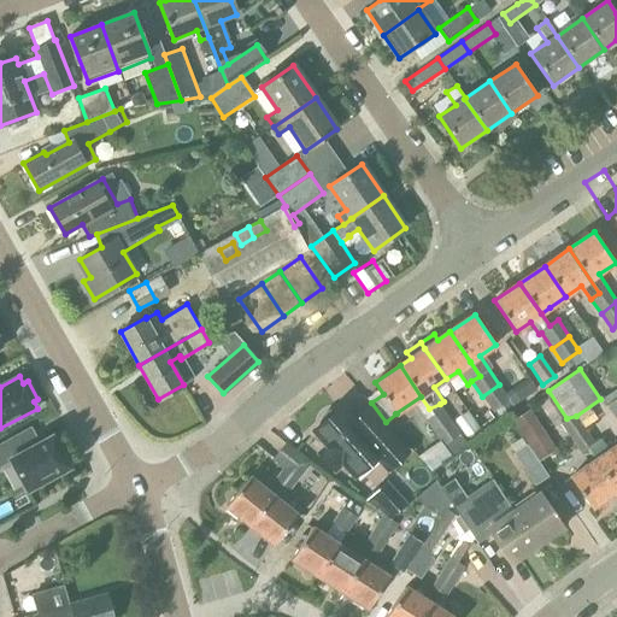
[(510,400),(499,385),(491,391),(482,397),(493,412),(510,400)]
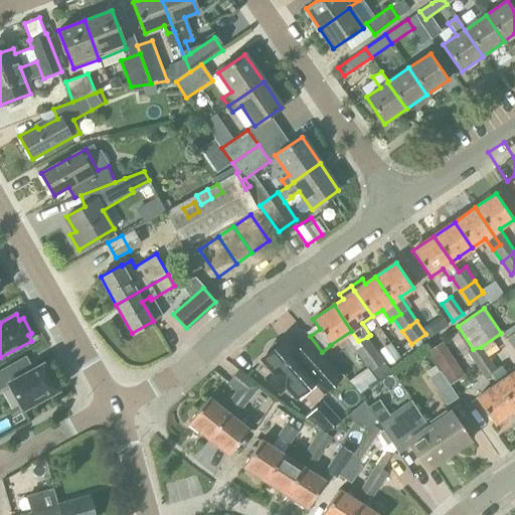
[(514,324),(503,332),(514,350),(514,324)]
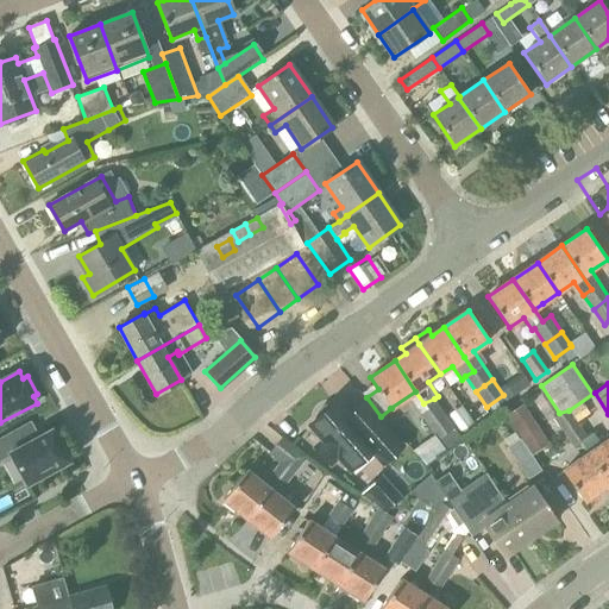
[(322,406),(319,409),(315,419),(309,424),(322,439),(315,445),(330,463),(338,456),(349,469),(370,450),(382,463),(402,445),(364,402),(351,414),(338,399),(332,405),(322,406)]
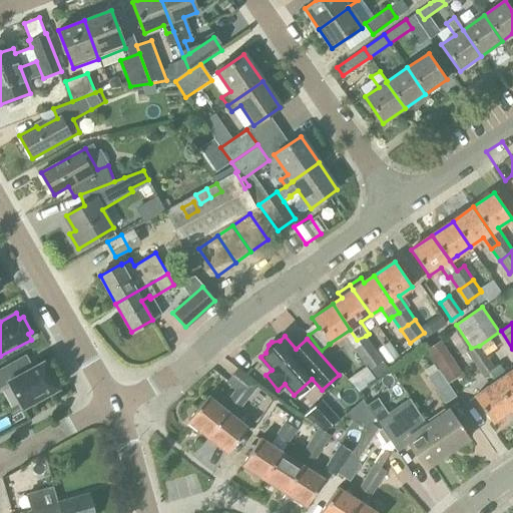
[(374,348),(366,336),(357,340),(350,345),(360,358),(374,348)]
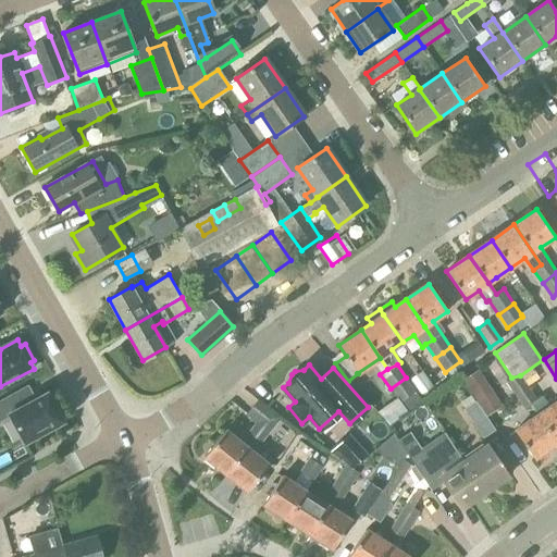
[(479,399),(491,392),(478,372),(466,381),(479,399)]
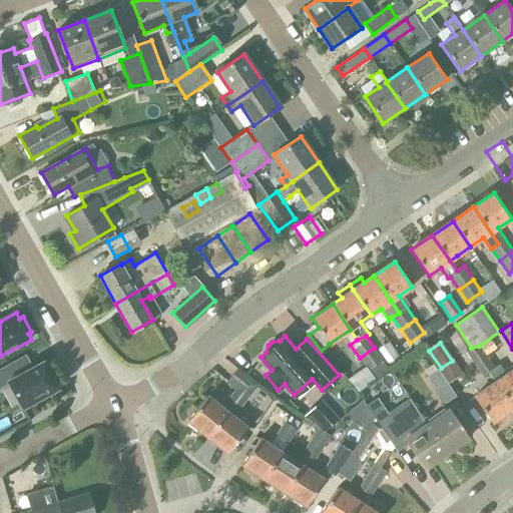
[(466,352),(475,365),(487,357),(479,346),(471,348),(466,352)]
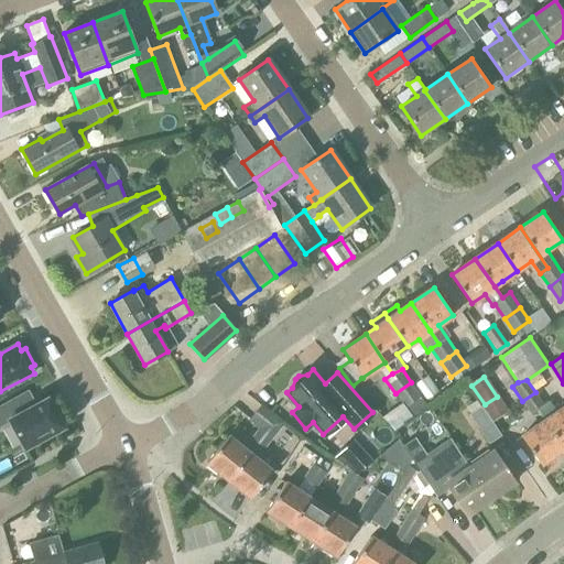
[(427,407),(424,402),(421,398),(421,397),(411,382),(396,393),(405,408),(408,407),(413,418),(427,407)]
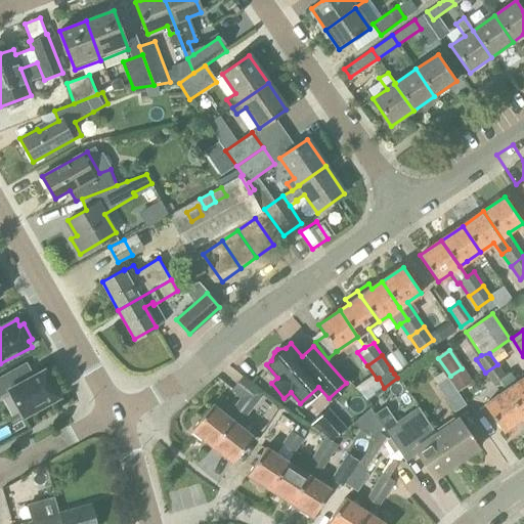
[(506,375),(497,364),(485,373),(492,384),(498,380),(506,375)]
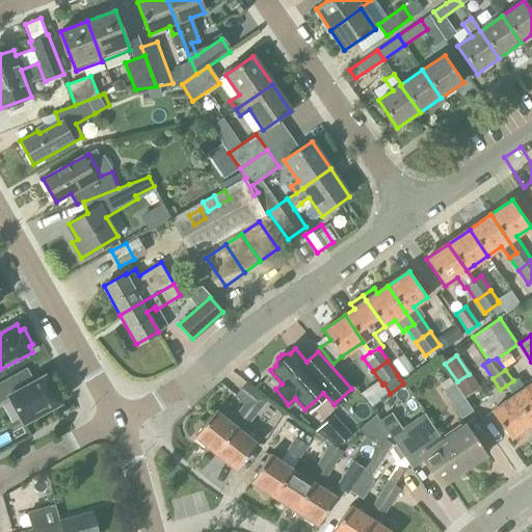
[(8,396),(23,423),(60,403),(45,376),(8,396)]
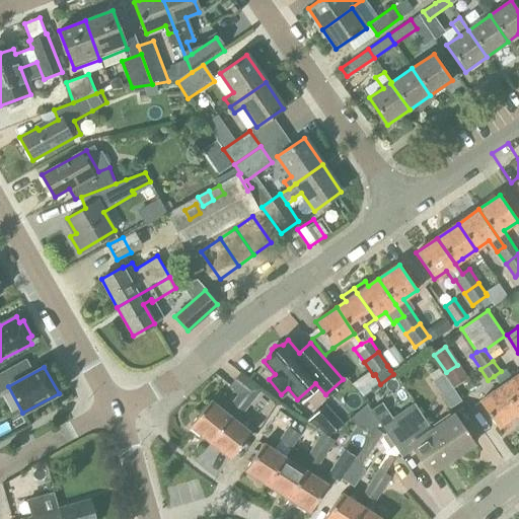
[(505,368),(501,371),(494,376),(501,386),(518,412),(518,411),(518,373),(512,378),(505,368)]
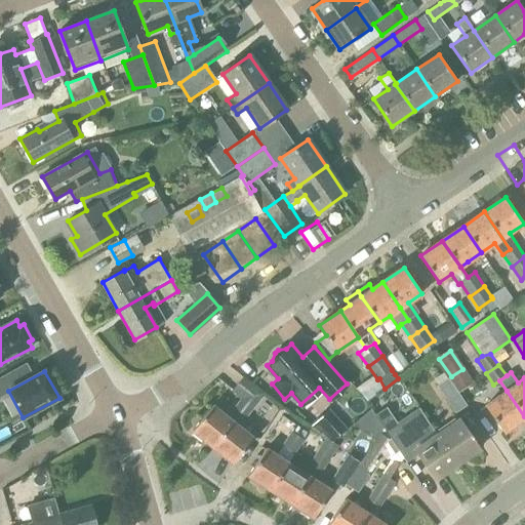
[(439,385),(437,386),(455,412),(467,405),(448,378),(447,378),(445,374),(437,380),(439,385)]
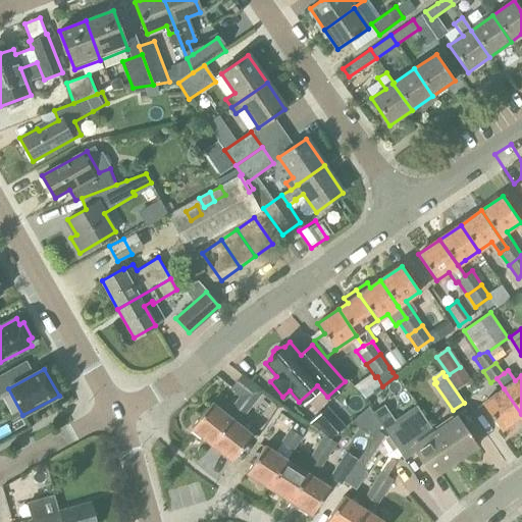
[(263,390),(264,390),(243,373),(229,388),(240,397),(246,402),(249,397),(254,401),(263,390)]
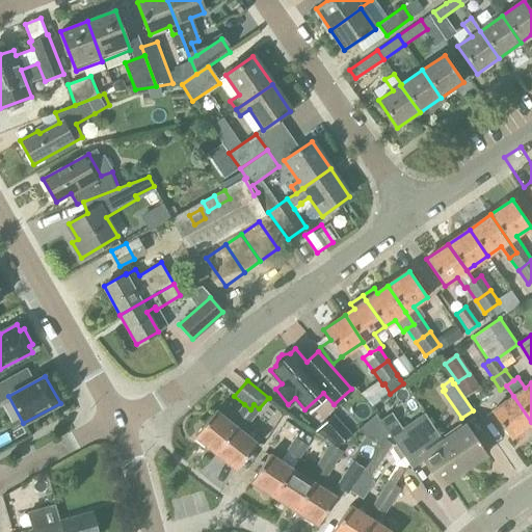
[(509,436),(531,422),(513,396),(491,410),(509,436)]
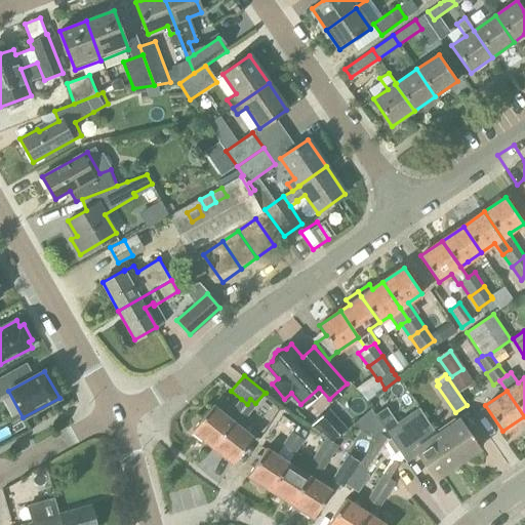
[(268,427),(283,407),(265,393),(255,403),(250,399),(247,404),(241,399),(233,408),(239,413),(233,420),(212,446),(234,462),(253,437),(240,427),(247,417),(246,416),(250,412),(268,427)]
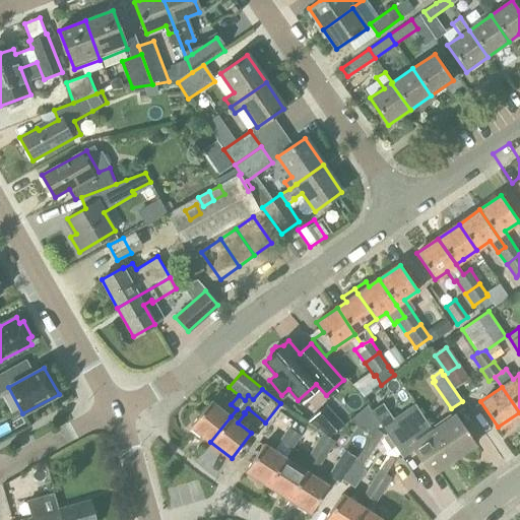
[(430,472),(452,458),(433,430),(421,413),(407,424),(406,420),(399,418),(394,421),(373,391),(364,397),(394,444),(401,440),(407,449),(410,450),(413,448),(430,472)]
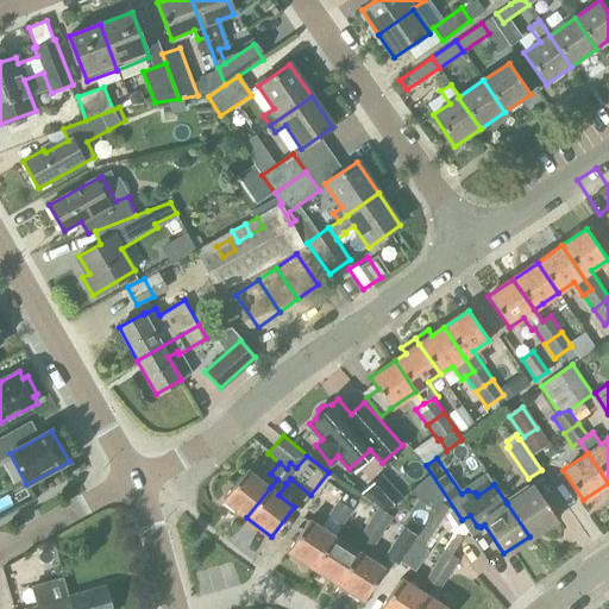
[(270,488),(246,469),(224,498),(246,518),(270,488)]
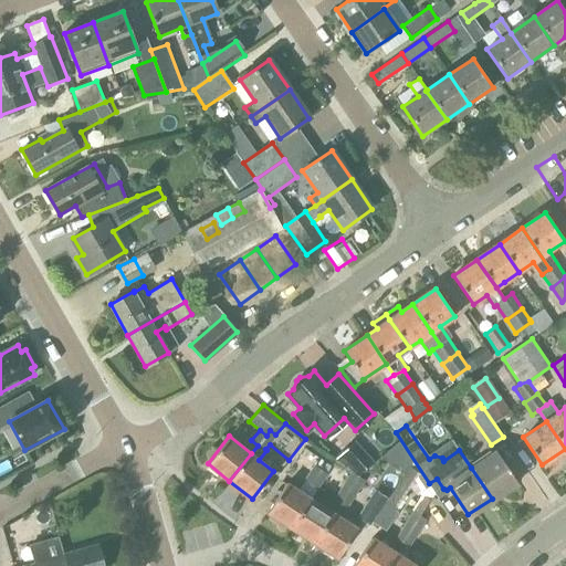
[(495,452),(471,468),(492,499),(515,483),(495,452)]
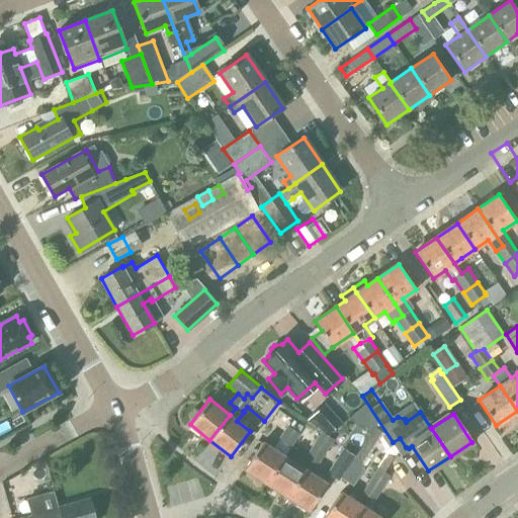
[(267,483),(284,455),(301,429),(290,421),(273,448),(263,441),(245,468),(267,483)]
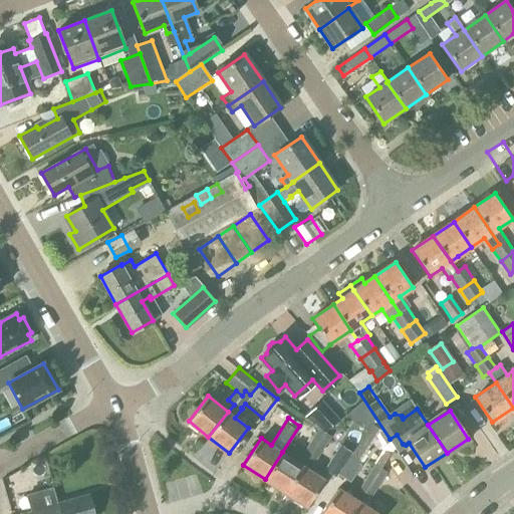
[(381,430),(372,424),(344,466),(354,473),(360,465),(358,463),(375,438),(382,447),(391,442),(381,430)]
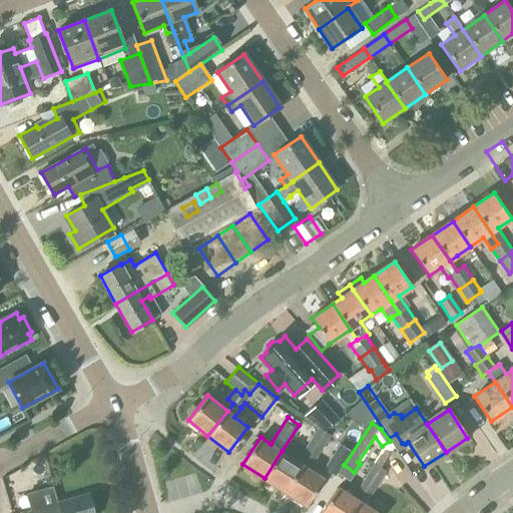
[(319,427),(311,439),(317,443),(323,447),(331,435),(325,431),(319,427)]
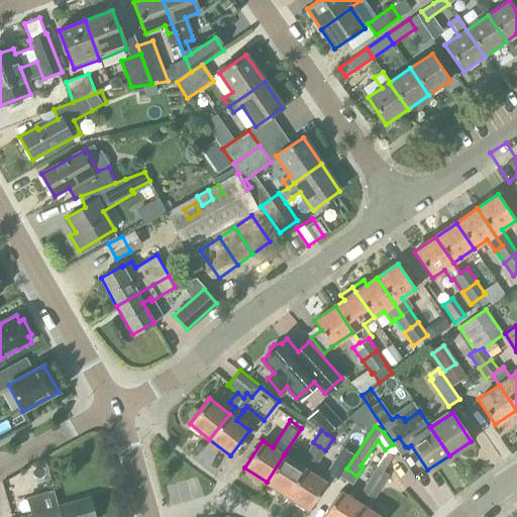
[(318,462),(325,450),(319,446),(313,442),(308,449),(305,454),(318,462)]
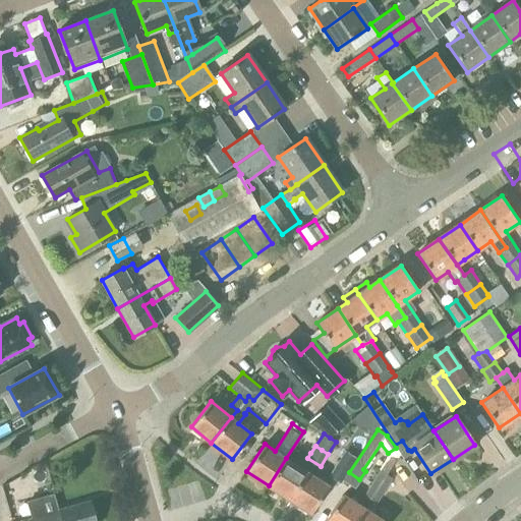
[(341,483),(357,458),(345,451),(329,476),(341,483)]
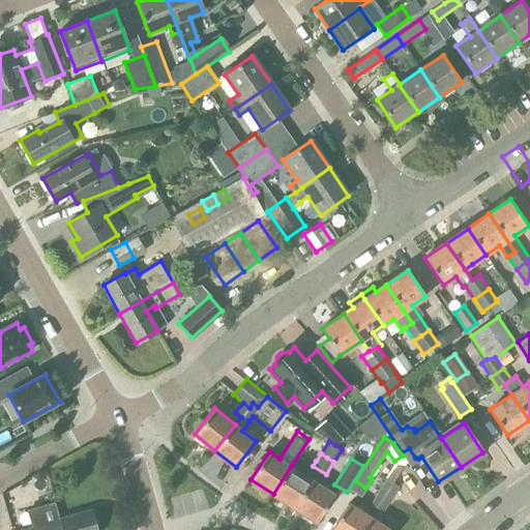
[(312,480),(306,476),(302,473),(294,468),(291,467),(291,466),(273,494),(294,507),(312,480)]
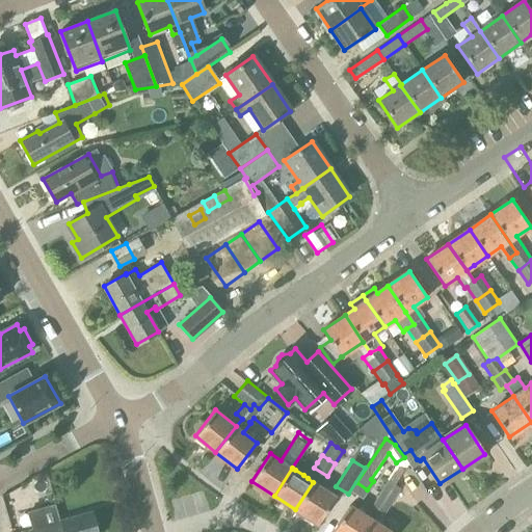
[(329,478),(327,476),(314,468),(308,478),(313,482),(295,509),(317,524),(335,497),(323,488),(329,478)]
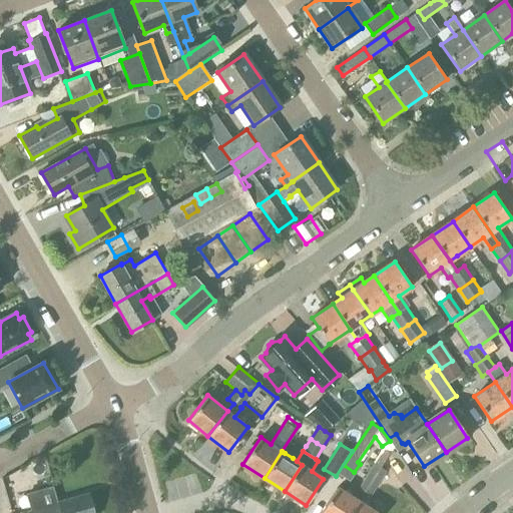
[(375,463),(367,476),(379,483),(387,471),(375,463)]
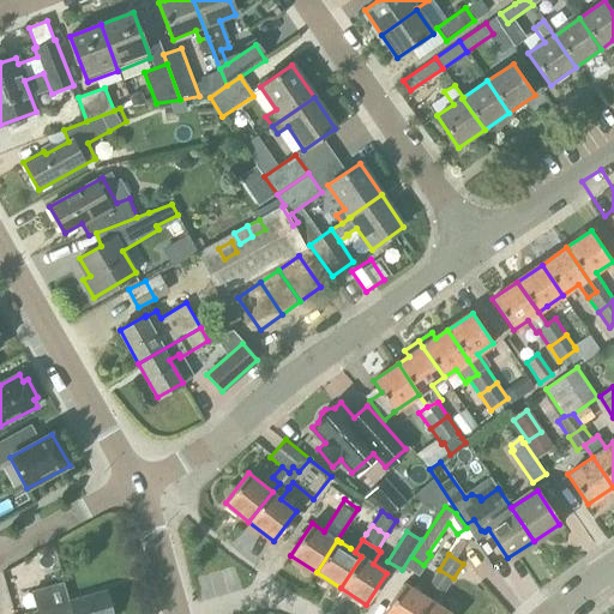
[(429,584),(444,594),(453,578),(439,570),(429,584)]
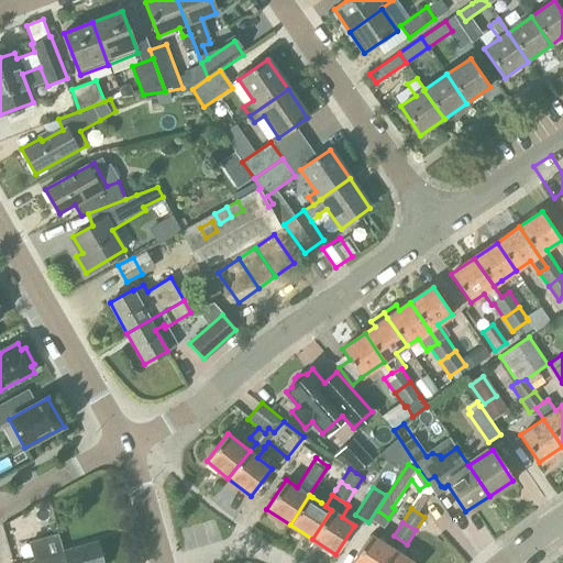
[(384,562),(393,550),(370,534),(350,562),(384,562)]
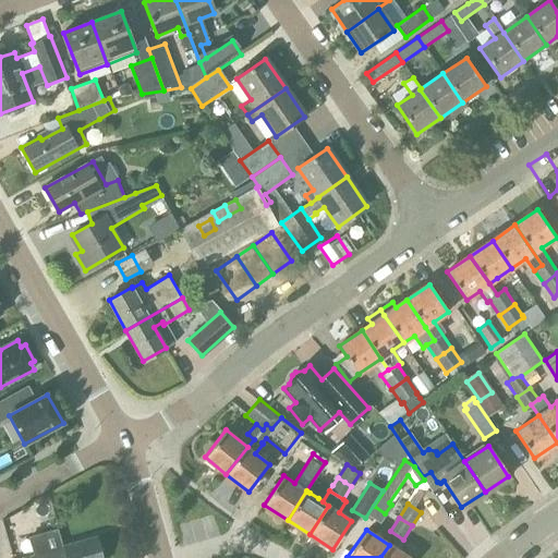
[(62,548),(35,556),(34,554),(17,557),(101,557),(96,536),(62,546),(62,548)]
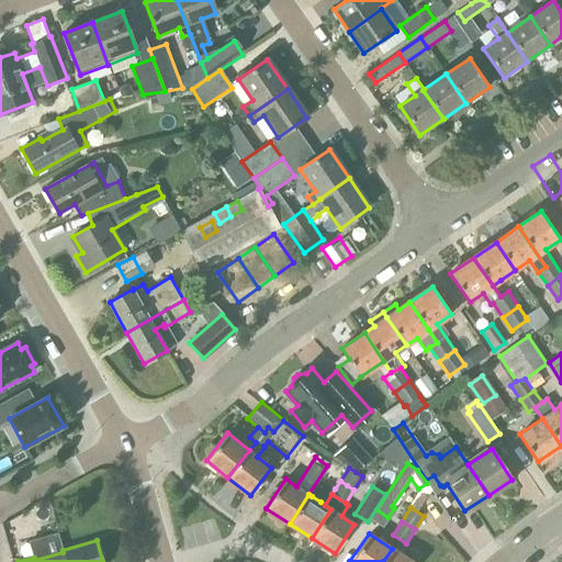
[(412,561),(392,549),(383,561),(412,561)]
